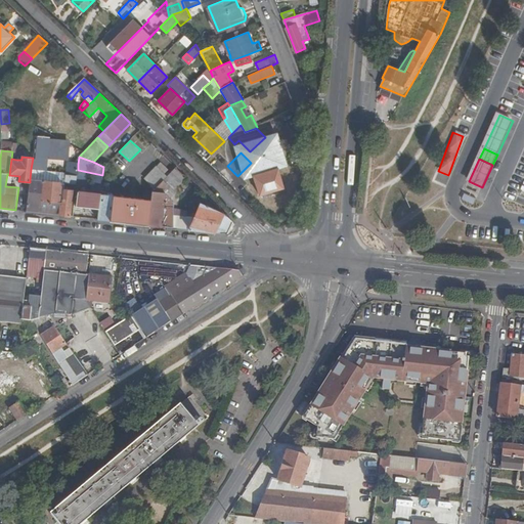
[(78,170),(78,164),(68,163),(66,174),(77,175),(78,170)]
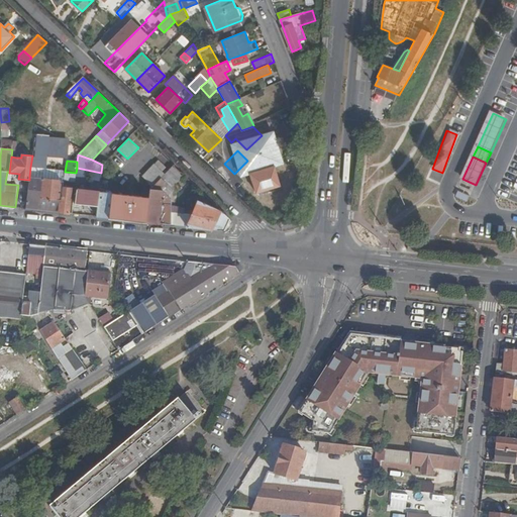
[(162,177),(165,173),(154,164),(142,175),(152,186),(162,177)]
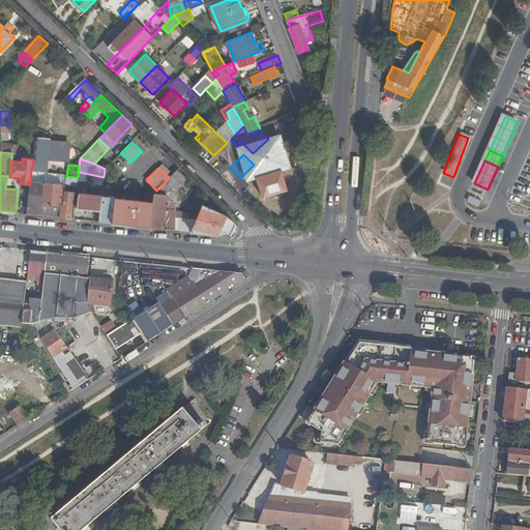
[(188,179),(177,169),(169,177),(166,181),(173,188),(168,195),(171,199),(188,179)]
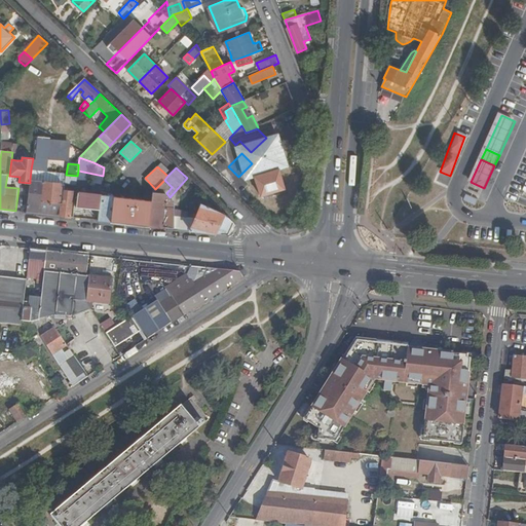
[(279,167),(255,176),(261,195),(285,188),(279,167)]
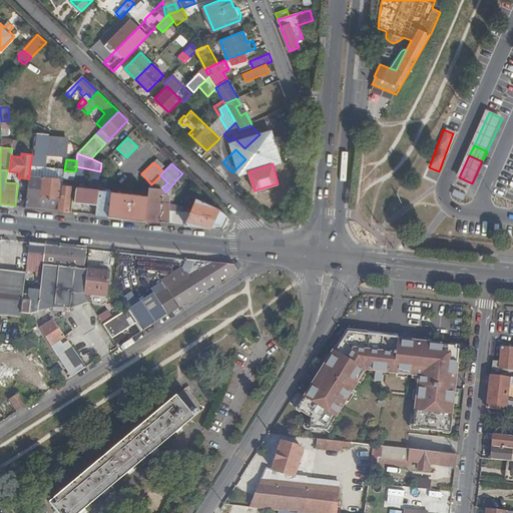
[(29,175),(60,179),(61,169),(30,165),(29,175)]
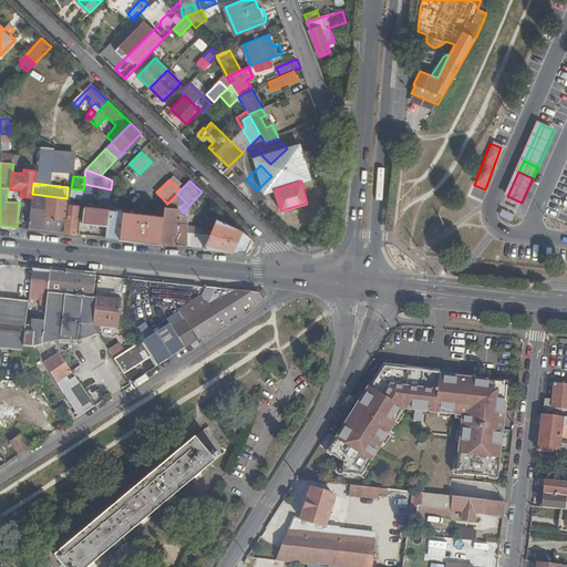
[(109,206),(111,189),(84,184),(83,189),(82,199),(82,203),(109,206)]
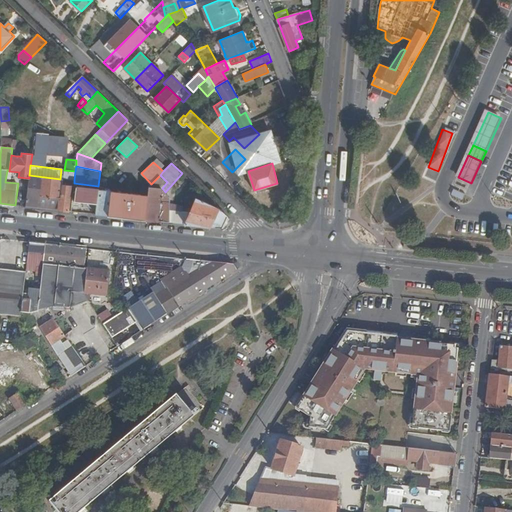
[(74,180),(75,171),(64,170),(63,178),(74,180)]
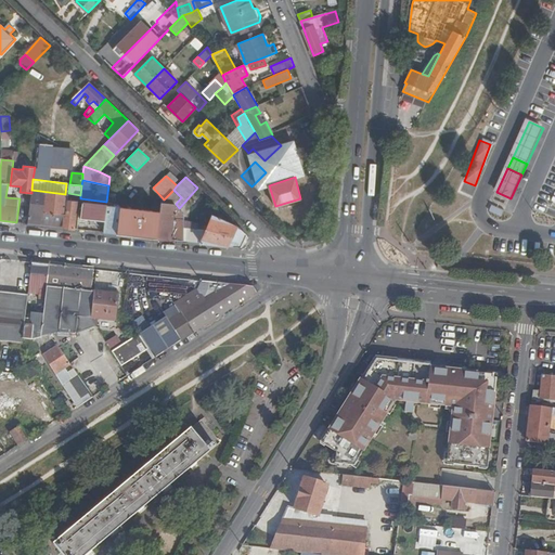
[(62,217),(65,194),(31,190),(31,193),(28,223),(74,229),(77,201),(67,199),(65,217),(62,217)]
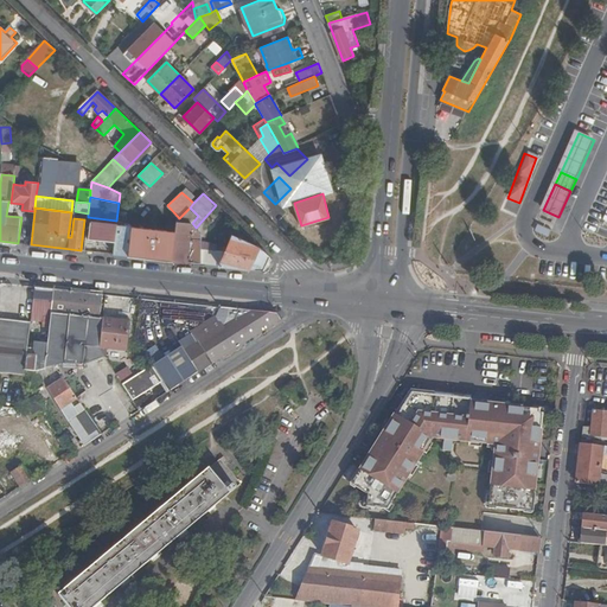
[(177,221),(192,223),(198,216),(190,208),(179,218),(177,221)]
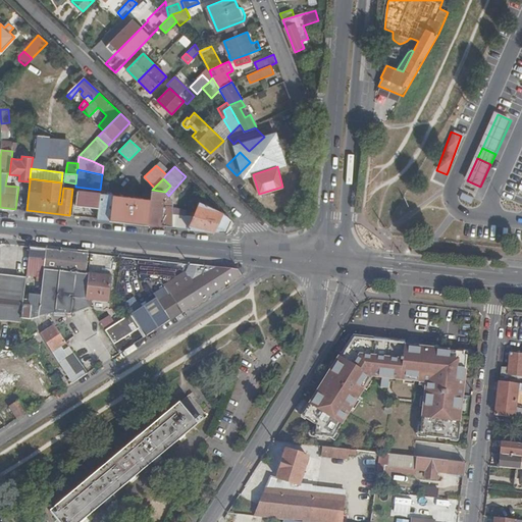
[(152,190),(151,200),(149,224),(162,225),(165,192),(152,190)]
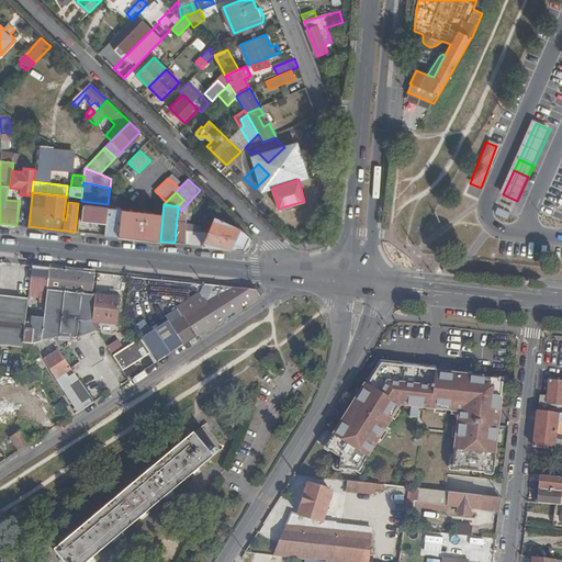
[(178,206),(175,243),(178,243),(180,222),(181,222),(182,216),(186,216),(181,211),(178,206)]
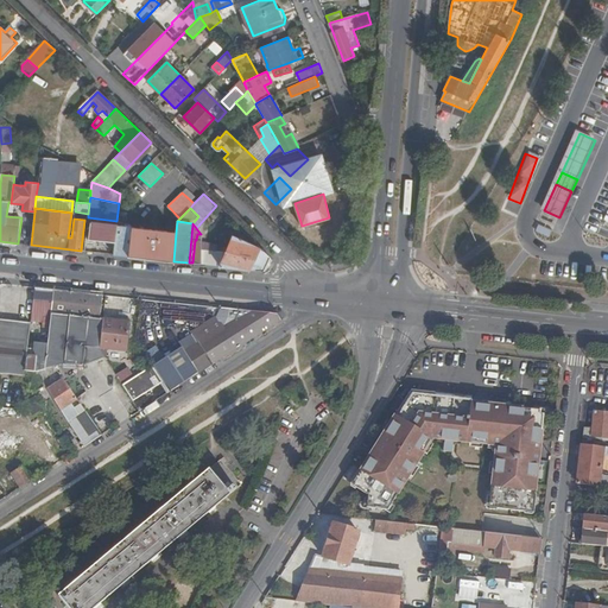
[(115,233),(116,227),(90,225),(89,239),(115,241),(115,233)]
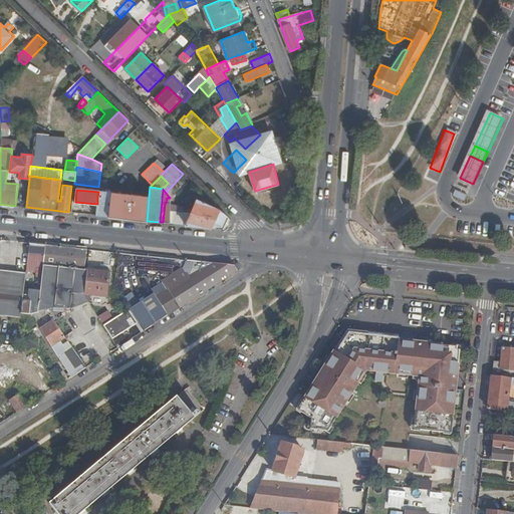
[(453,190),(451,196),(464,200),(466,193),(453,190)]
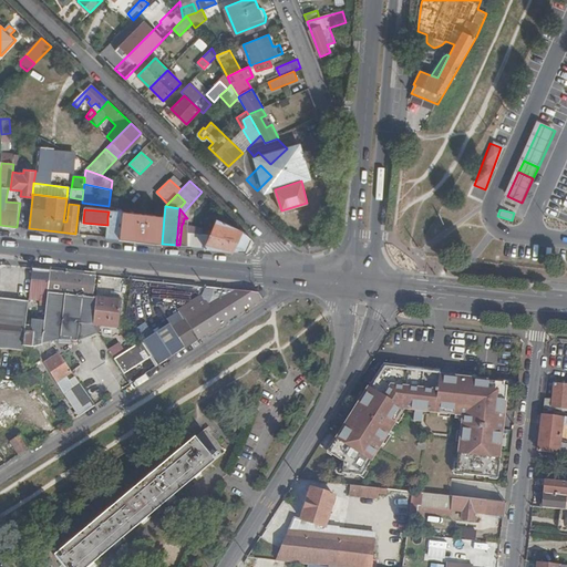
[(162,244),(164,217),(114,210),(113,218),(107,217),(107,225),(105,237),(162,244)]
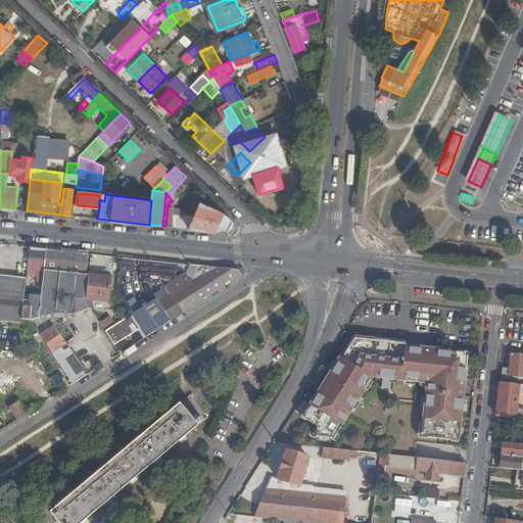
[(224,212),(223,212),(199,203),(199,204),(196,209),(190,225),(189,229),(216,232),(224,212)]
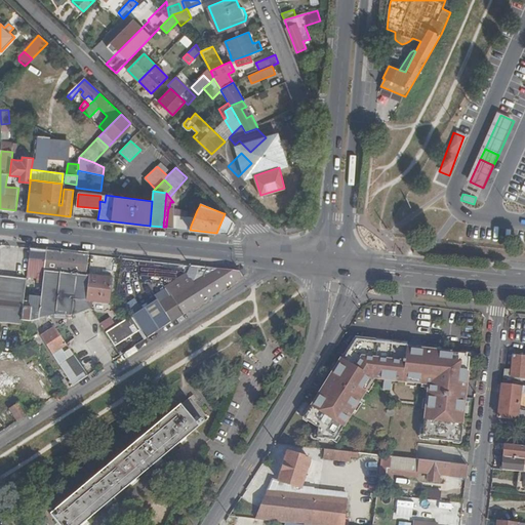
[(233,221),(225,213),(216,233),(228,234),(230,229),(233,221)]
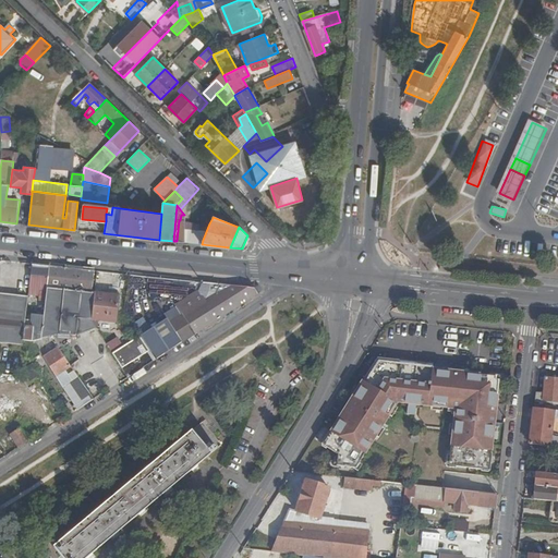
[(50,267),(33,265),(29,293),(34,293),(34,296),(39,296),(39,302),(46,302),(49,273),(50,267)]
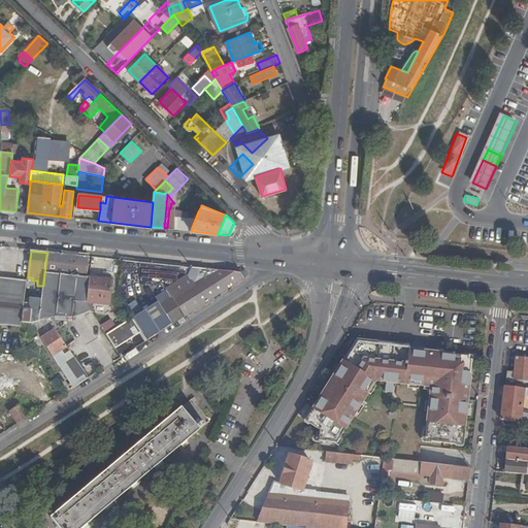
[(77,256),(47,253),(46,258),(43,286),(42,289),(40,309),(39,317),(39,321),(50,318),(56,316),(61,274),(75,276),(77,256)]
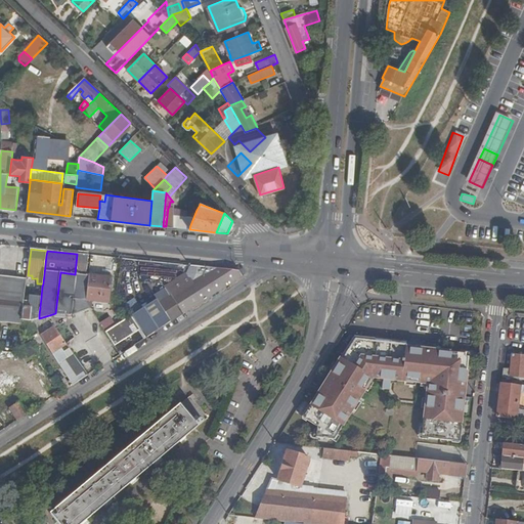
[(89,255),(77,254),(75,274),(60,272),(55,313),(86,303),(86,301),(89,275),(86,275),(89,255)]
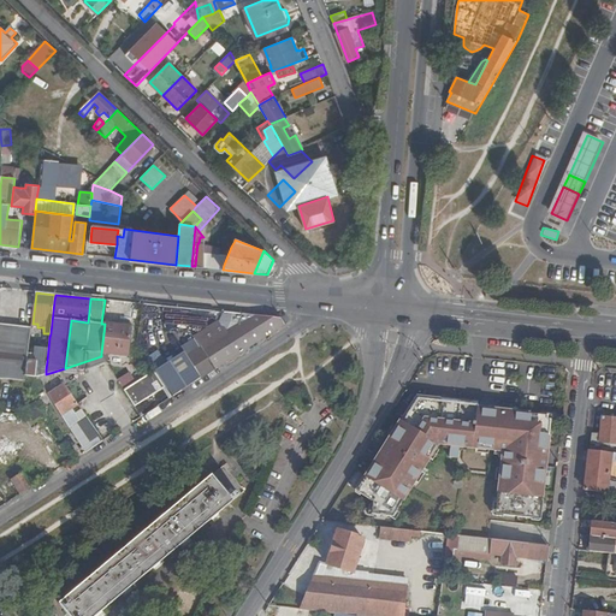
[(202,379),(292,321),(225,313),(221,321),(195,338),(195,339),(201,350),(190,357),(189,359),(202,379)]
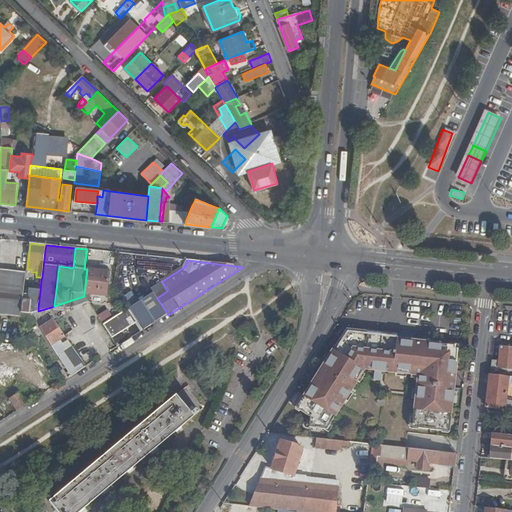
[(23,299),(26,273),(0,269),(0,314),(21,316),(23,299)]
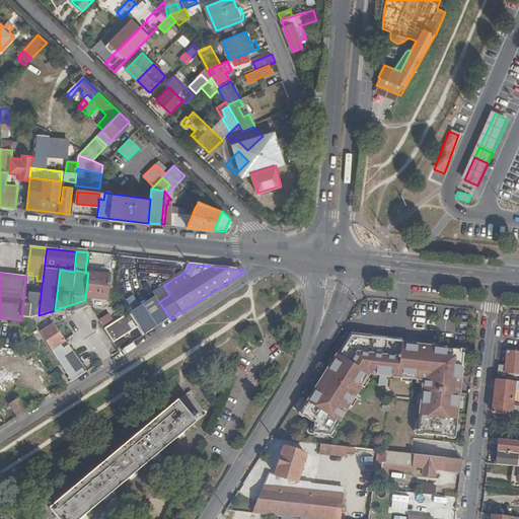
[(101,275),(88,273),(85,298),(107,300),(108,288),(109,288),(112,275),(101,274),(101,275)]
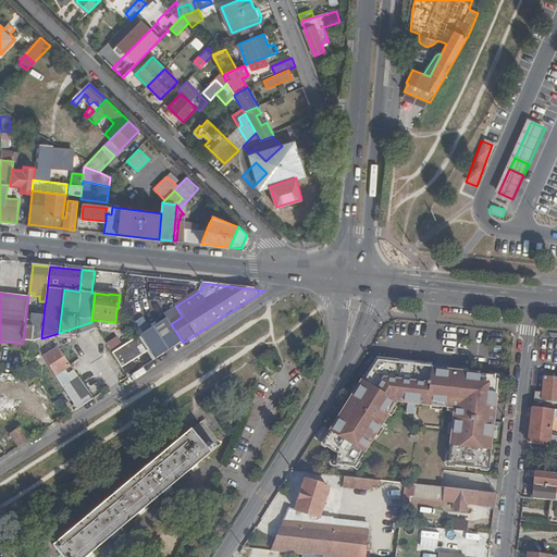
[(91,322),(59,333),(59,334),(75,335),(96,329),(91,322)]
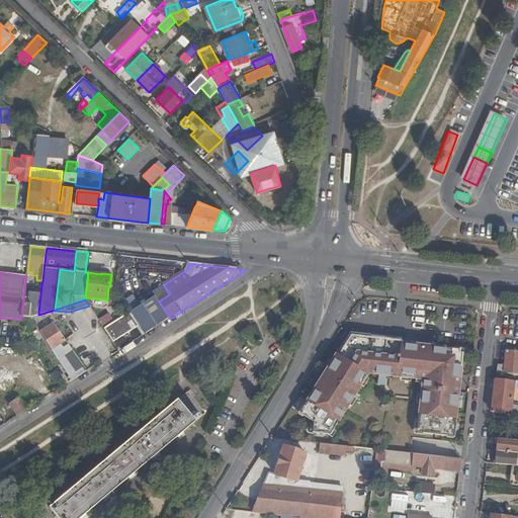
[(170,319),(159,301),(134,318),(140,326),(145,335),(154,329),(170,319)]
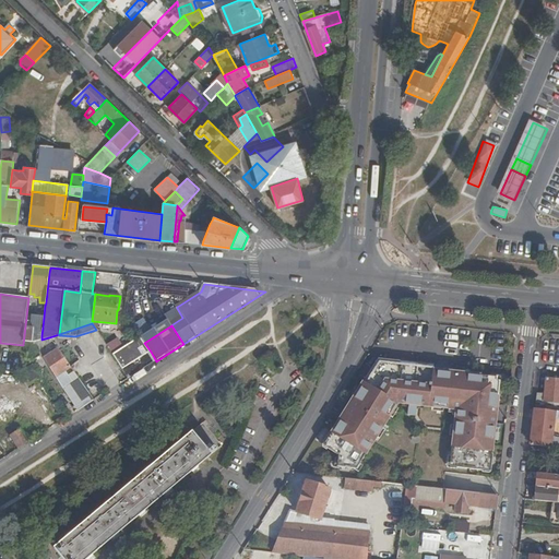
[(34,328),(25,326),(23,345),(33,359),(38,356),(32,343),(34,328)]
